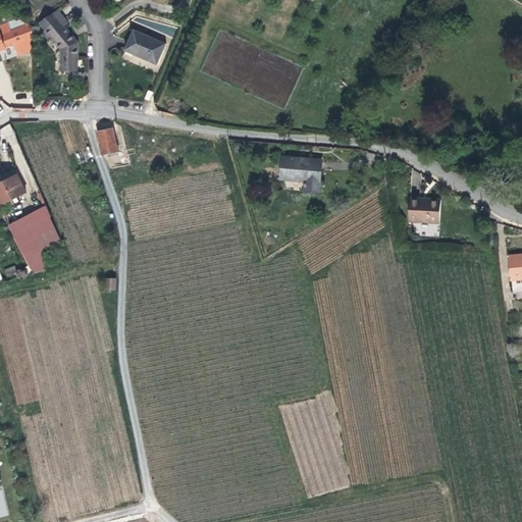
[(68,23),(57,11),(40,22),(46,30),(43,32),(49,40),(51,38),(60,48),(60,70),(76,70),(76,42),(63,28),(68,23)]
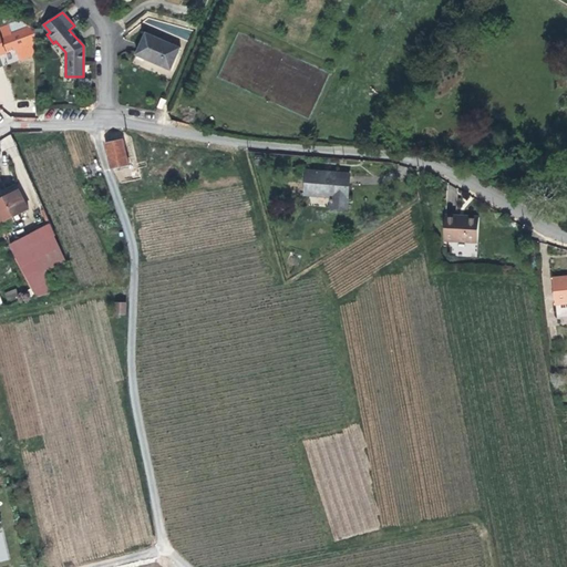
[(0,34),(0,55),(16,51),(20,61),(34,55),(35,30),(30,28),(8,37),(7,33),(4,32),(0,34)]
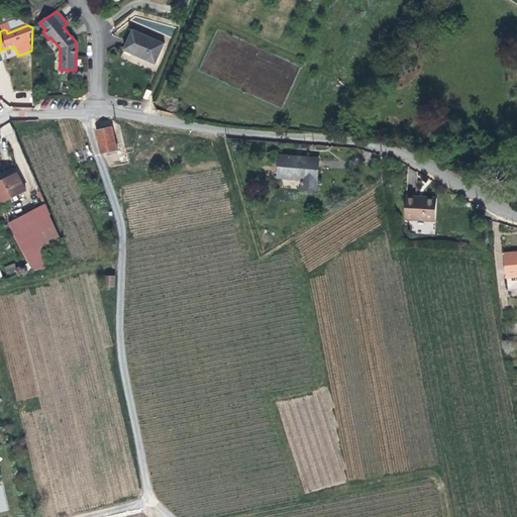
[(132,29),(124,49),(156,63),(164,41),(132,29)]
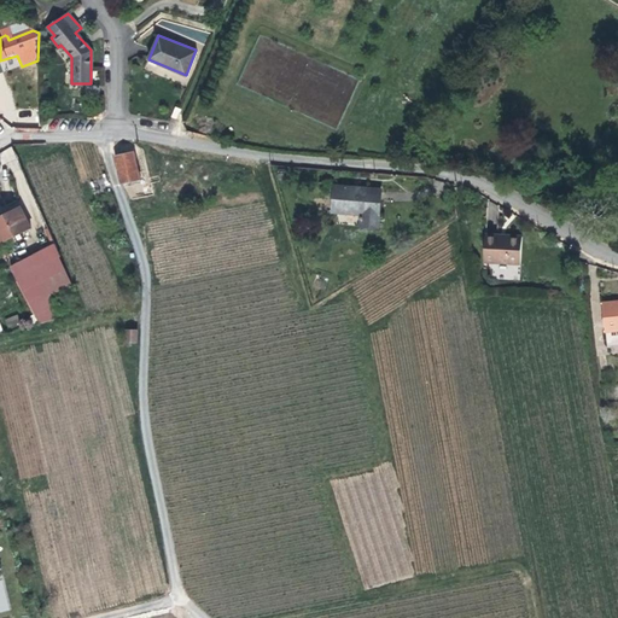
[(98,85),(85,85),(85,95),(99,95),(98,85)]
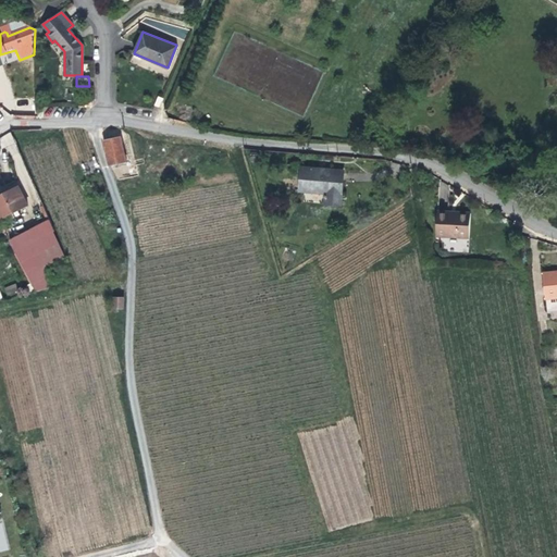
[(169,120),(190,124),(194,106),(173,101),(169,120)]
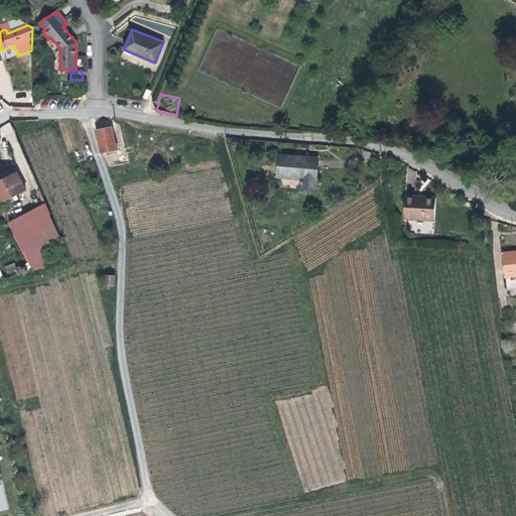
[(0,126),(0,130),(2,136),(13,132),(9,123),(0,126)]
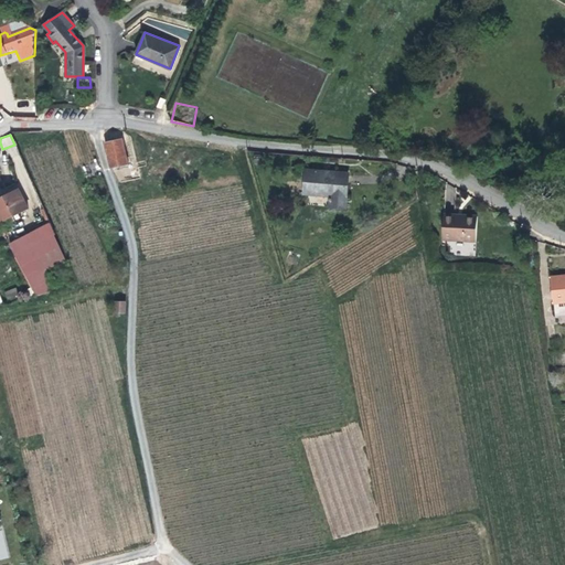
[(124,140),(106,145),(113,168),(129,163),(124,140)]
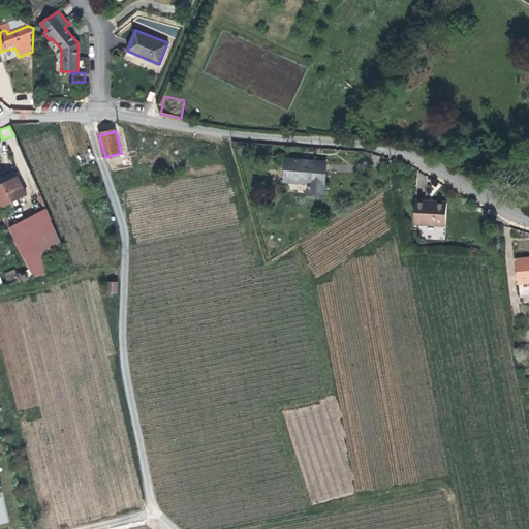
[(306,163),(289,162),(288,183),(311,184),(311,195),(323,195),(325,164),(306,163)]
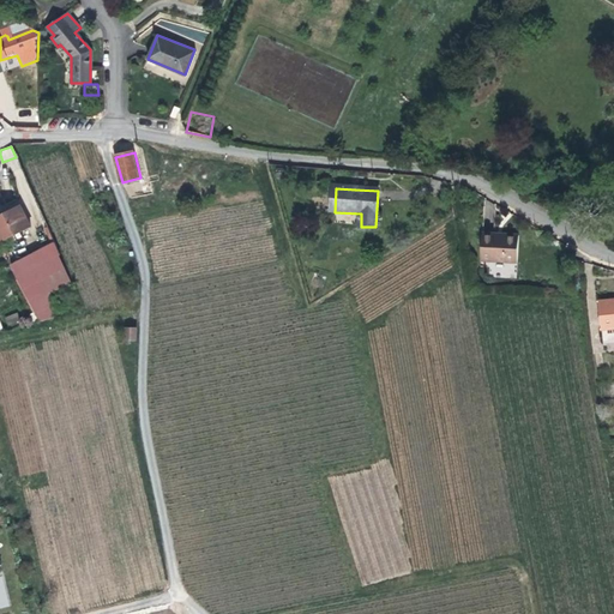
[(8,206),(0,210),(0,240),(1,244),(32,227),(22,206),(11,212),(8,206)]
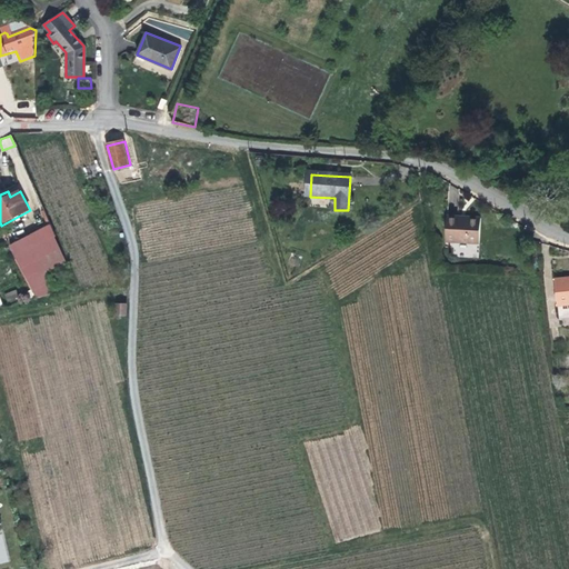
[(468,217),(448,216),(447,241),(485,243),(487,218),(468,217)]
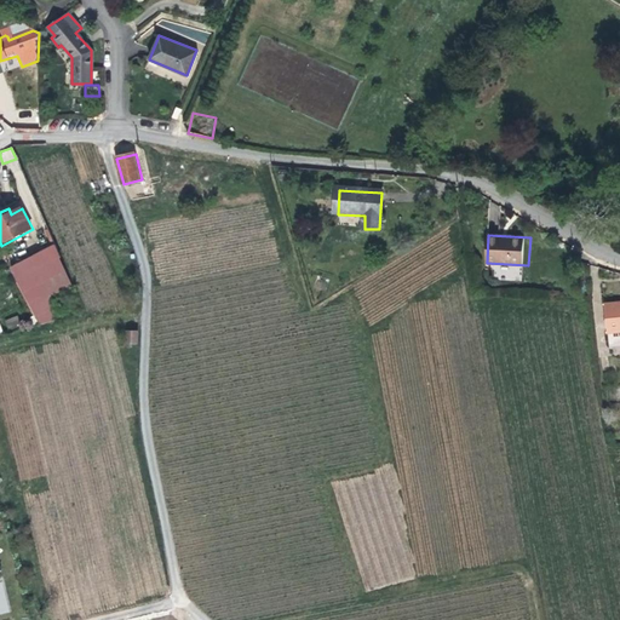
[(11,269),(40,326),(55,321),(51,297),(73,286),(56,246),(34,257),(34,254),(18,262),(19,264),(11,269)]
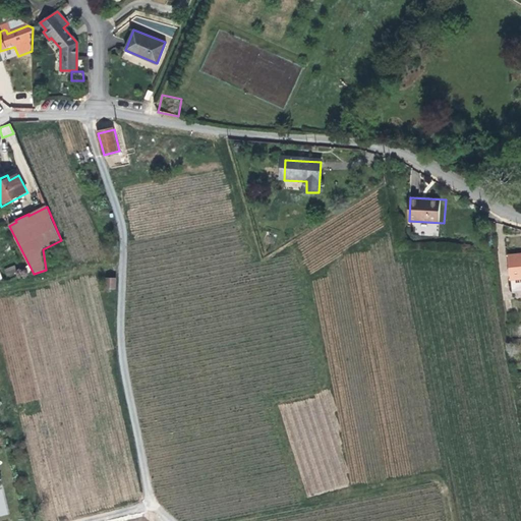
[(520,289),(520,255),(518,256),(508,257),(511,290),(520,289)]
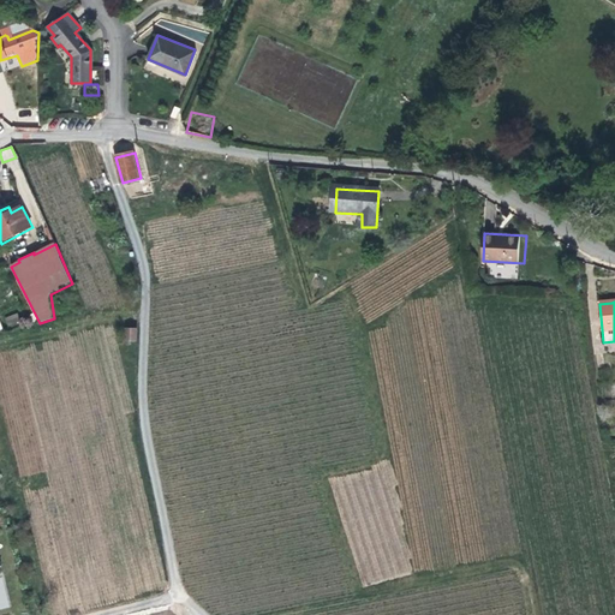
[(7,328),(21,323),(16,314),(4,317),(7,328)]
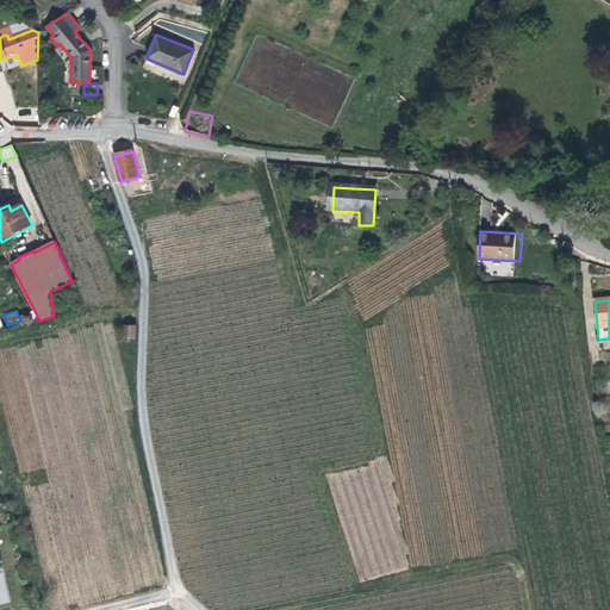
All buildings are outlined.
